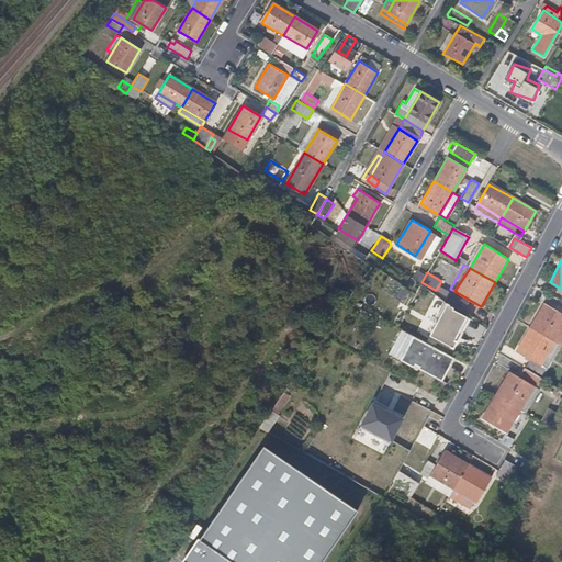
[(417,290),(422,282),(412,277),(407,283),(417,290)]
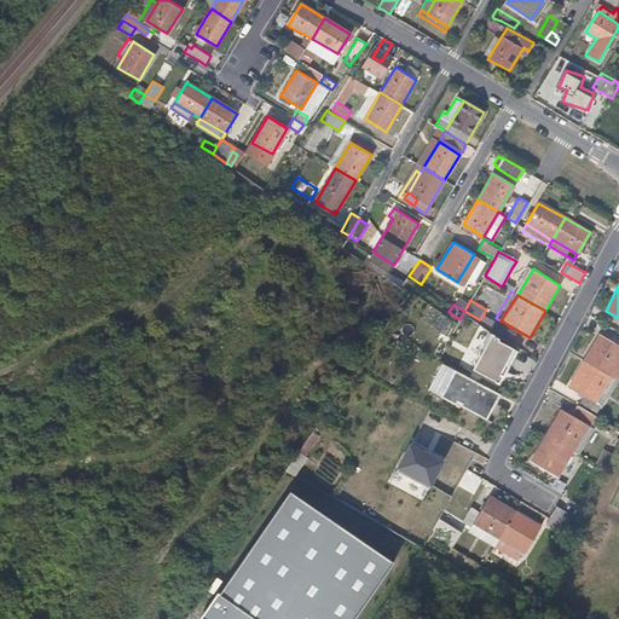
[(501,371),(514,347),(509,345),(499,339),(499,337),(493,333),(487,343),(499,352),(487,374),(499,380),(503,374),(501,371)]
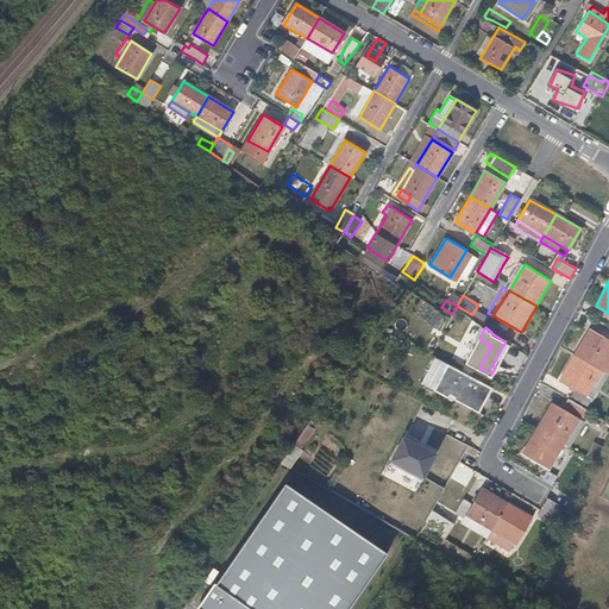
[(607,356),(608,352),(608,340),(589,330),(575,355),(583,359),(600,369),(607,356)]
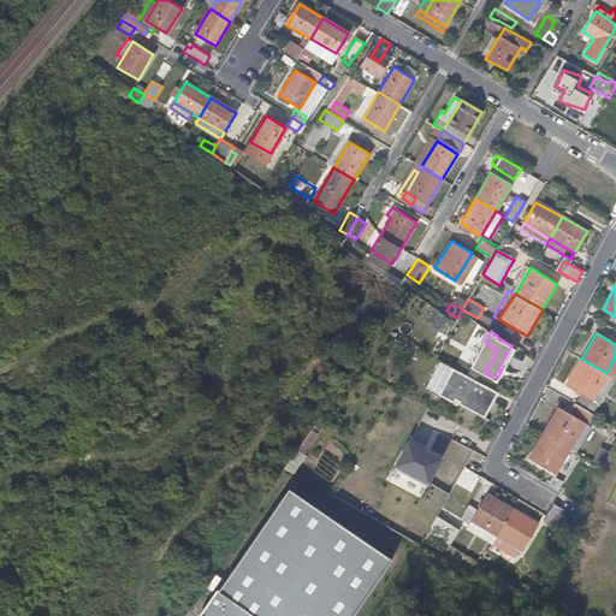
[(485,372),(497,350),(485,342),(475,359),(472,365),(485,372)]
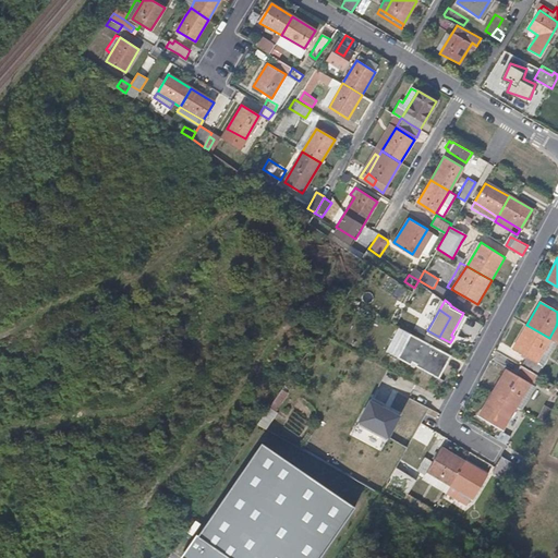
[(453,337),(465,314),(463,313),(451,335),(453,337)]
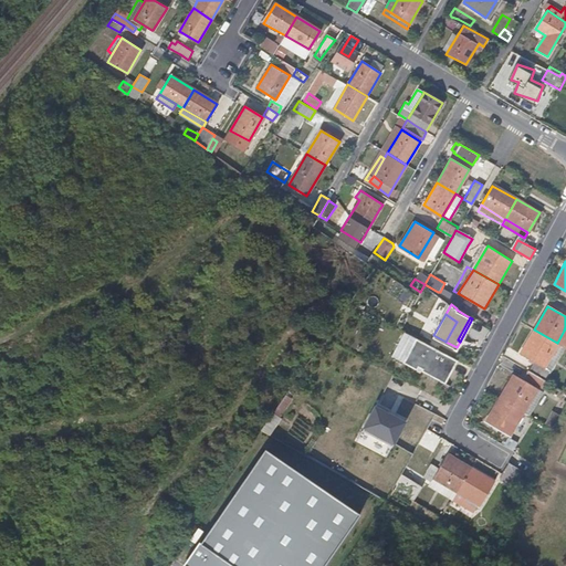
[(544,366),(557,343),(542,334),(534,329),(521,353),(533,360),(530,367),(545,377),(549,370),(551,370),(544,366)]
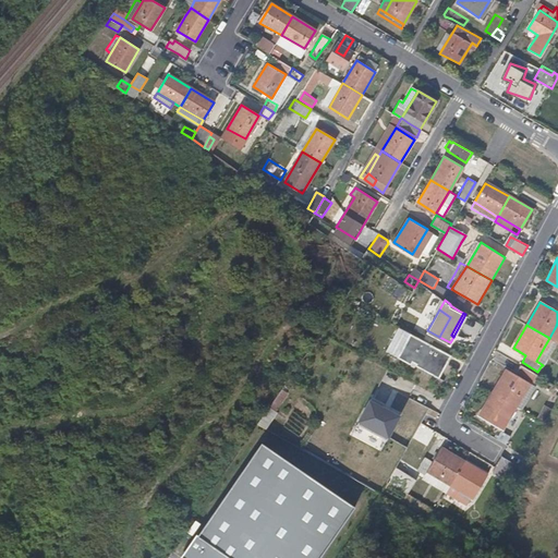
[(424,363),(434,346),(410,332),(401,350),(398,358),(411,364),(413,361),(416,363),(414,365),(439,378),(440,374),(424,363)]
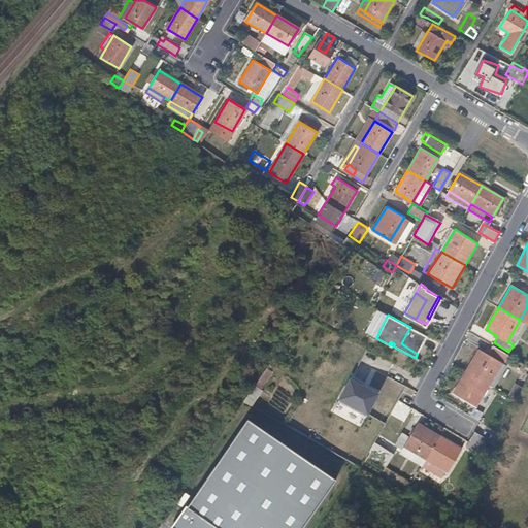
[(520,334),(526,324),(520,320),(507,341),(514,345),(520,334)]
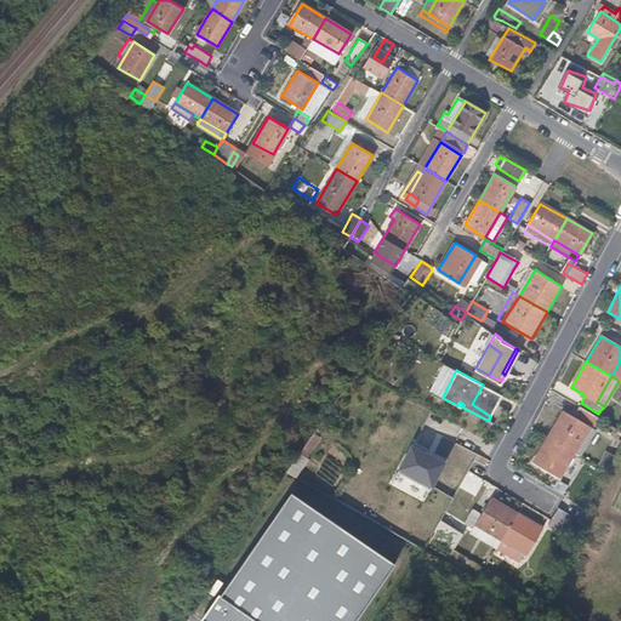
[(490,416),(502,394),(483,385),(472,404),(490,416)]
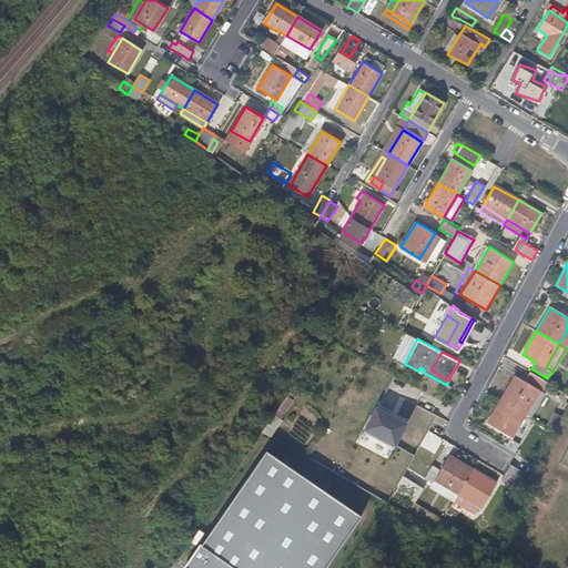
[(548,383),(530,372),(526,379),(544,389),(548,383)]
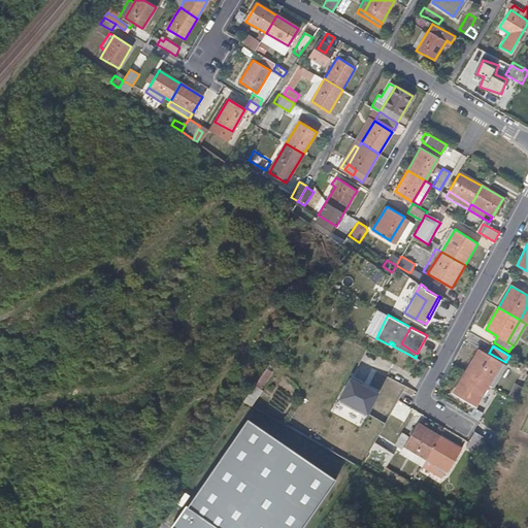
[(500,363),(501,363),(477,350),(464,371),(483,382),(488,385),(500,363)]
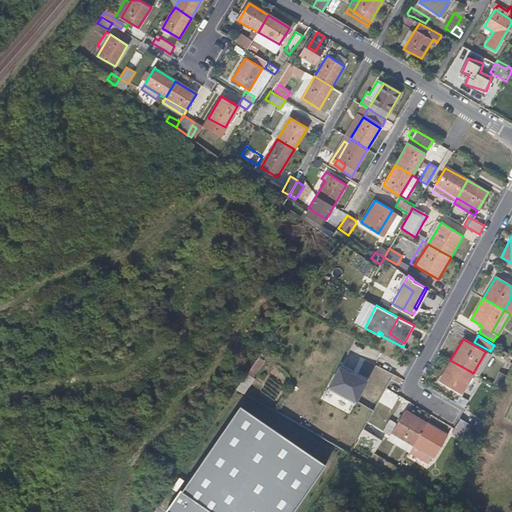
[(479,376),(491,356),(485,352),(473,373),(479,376)]
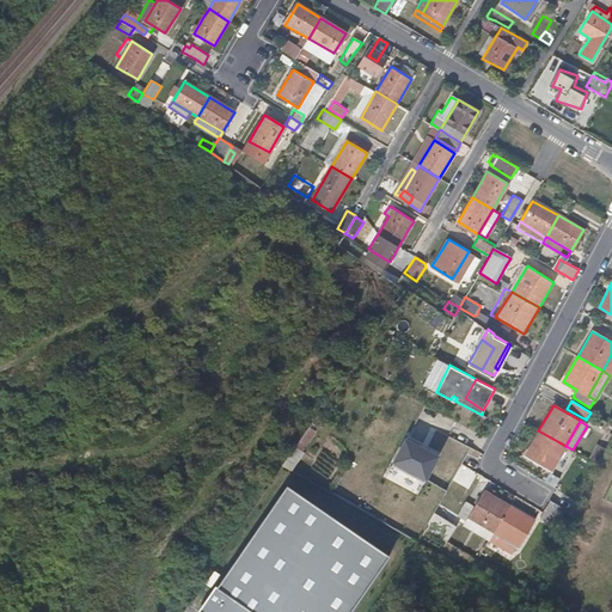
[(308,427),(297,446),(305,451),(317,432),(308,427)]
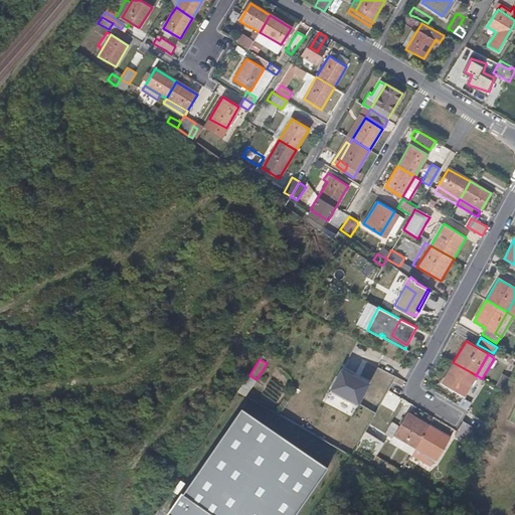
[(464,397),(476,375),(471,372),(453,362),(441,384),(464,397)]
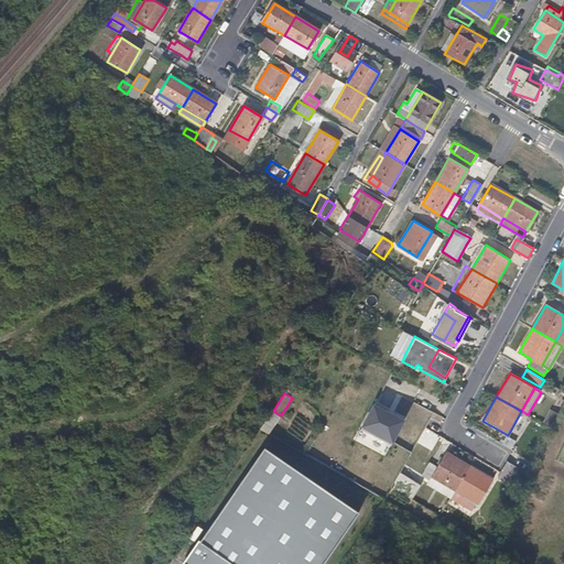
[(392,441),(405,416),(377,400),(362,425),(392,441)]
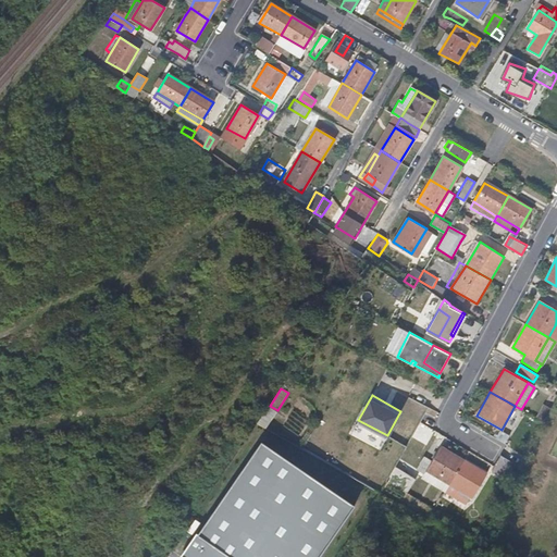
[(545,422),(552,409),(545,405),(537,419),(545,422)]
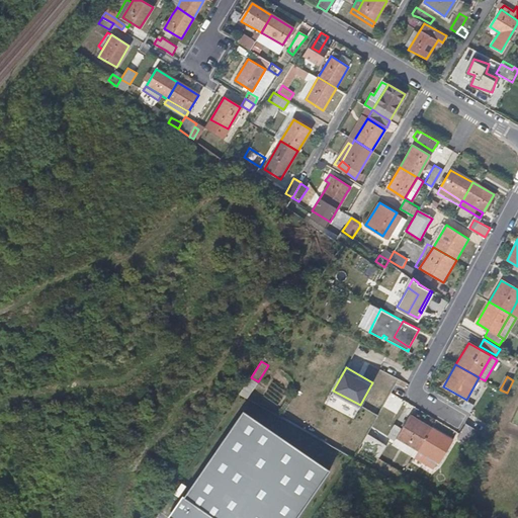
[(246,411),(188,495),(222,517),(299,517),(334,471),(246,411)]
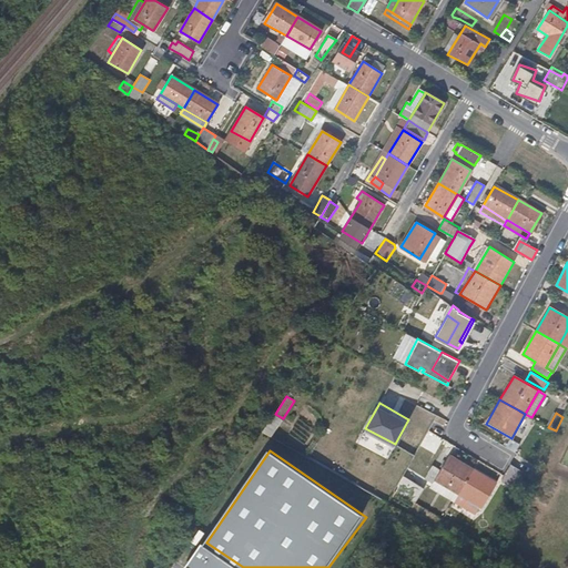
[(458,494),(468,476),(473,469),(448,456),(444,465),(436,460),(425,480),(433,485),(435,480),(458,494)]
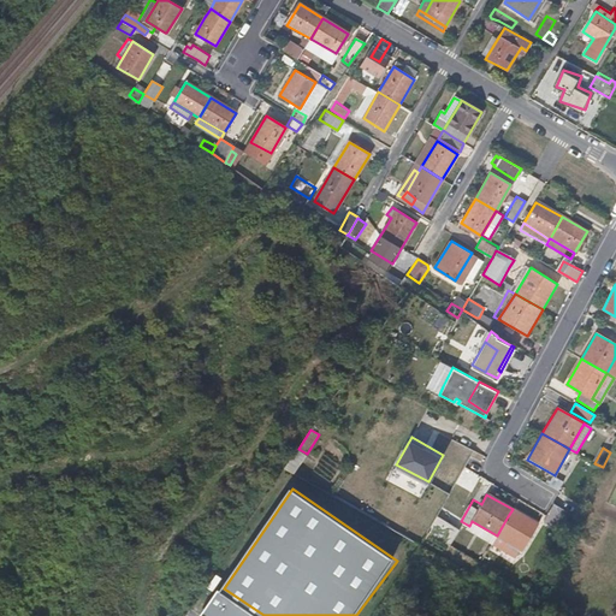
[(562,534),(573,515),(554,503),(546,515),(544,520),(544,523),(562,534)]
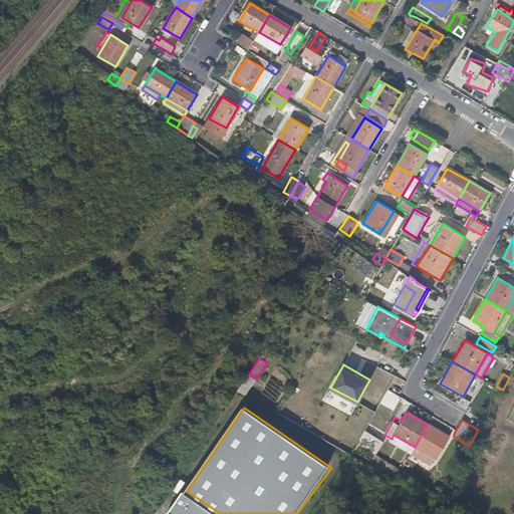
[(437,460),(447,441),(449,438),(428,425),(424,431),(415,447),(410,455),(431,466),(435,459),(437,460)]
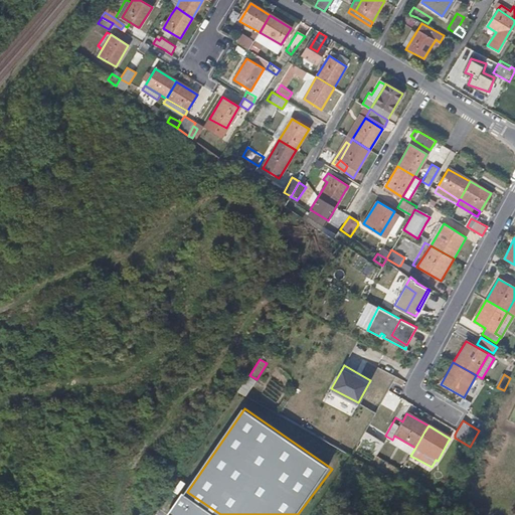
[(474,449),(482,433),(479,431),(470,447),(474,449)]
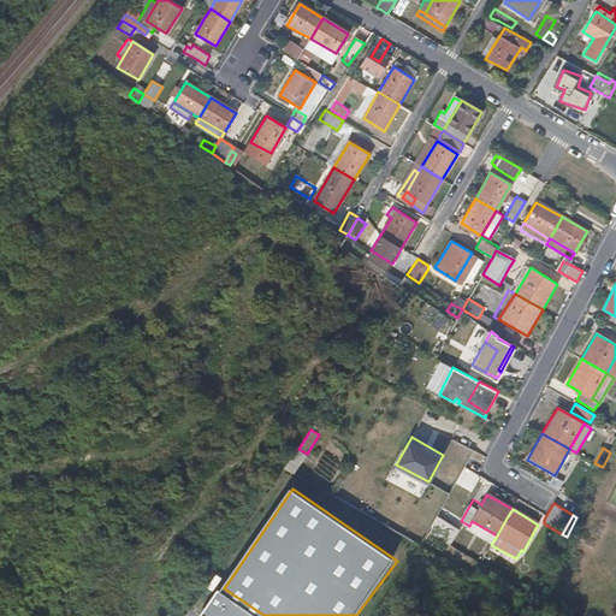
[(450,548),(460,532),(448,525),(438,540),(450,548)]
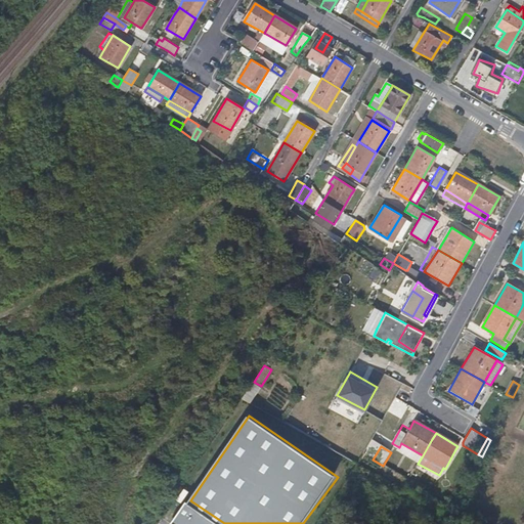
[(408,480),(411,475),(413,472),(408,469),(403,477),(408,480)]
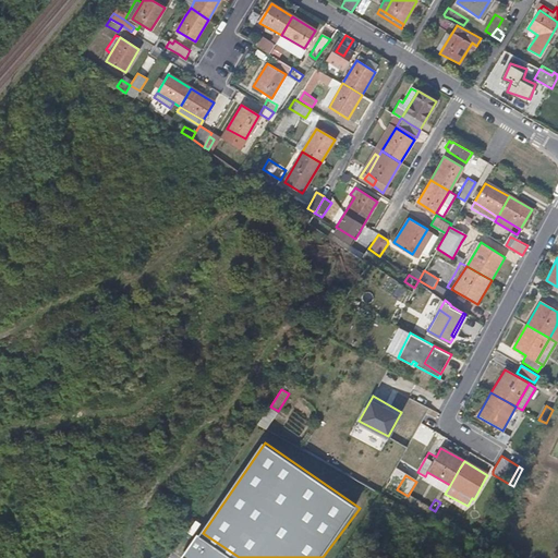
[(475,535),(476,528),(466,525),(465,533),(475,535)]
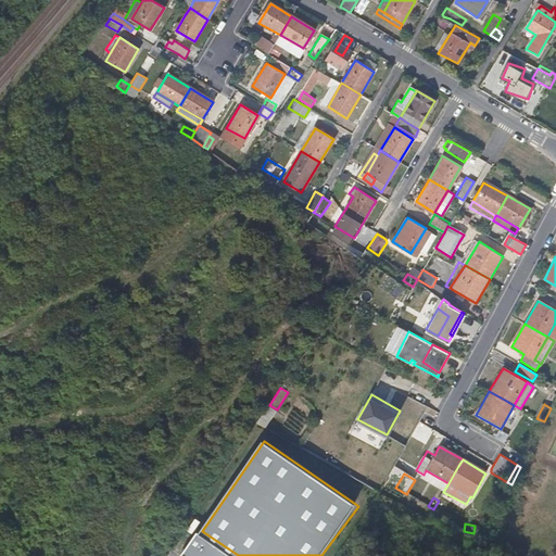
[(238,555),(202,531),(186,554),(188,555),(238,555)]
